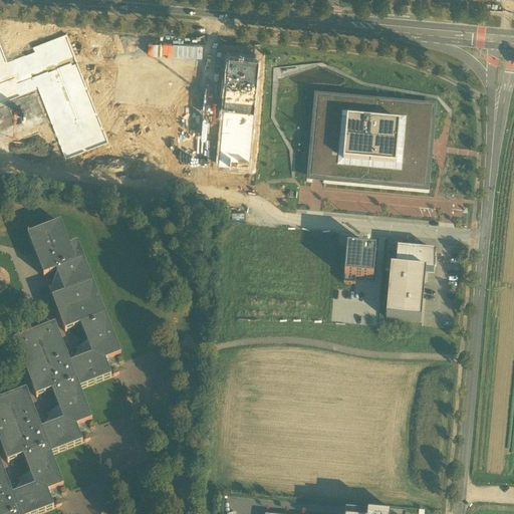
[(5,57),(0,58),(0,102),(38,88),(39,92),(65,159),(108,142),(66,33),(5,57)]
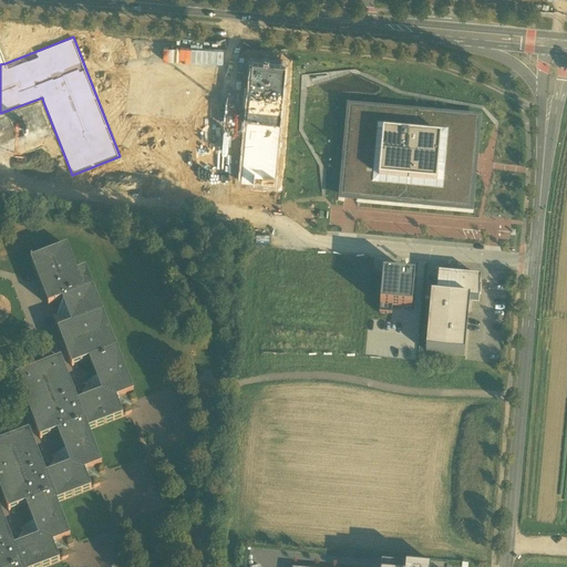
[(286,61),(251,59),(240,181),(275,184),(278,143),(266,143),(267,131),(279,132),(286,61)]
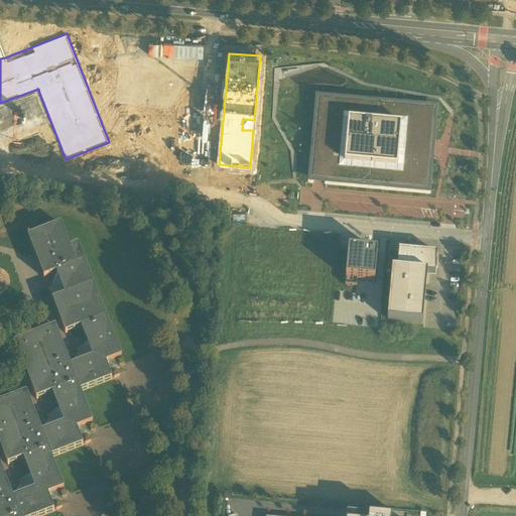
[(0,103),(0,108),(39,93),(38,89),(0,103)]
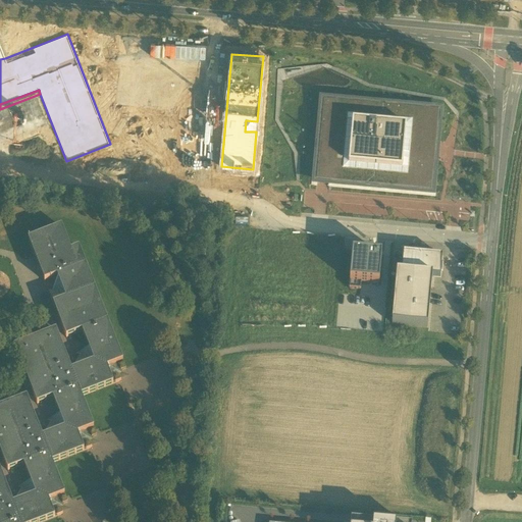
[(323,101),(439,112),(444,108),(319,97),(311,186),(315,183),(323,101)]
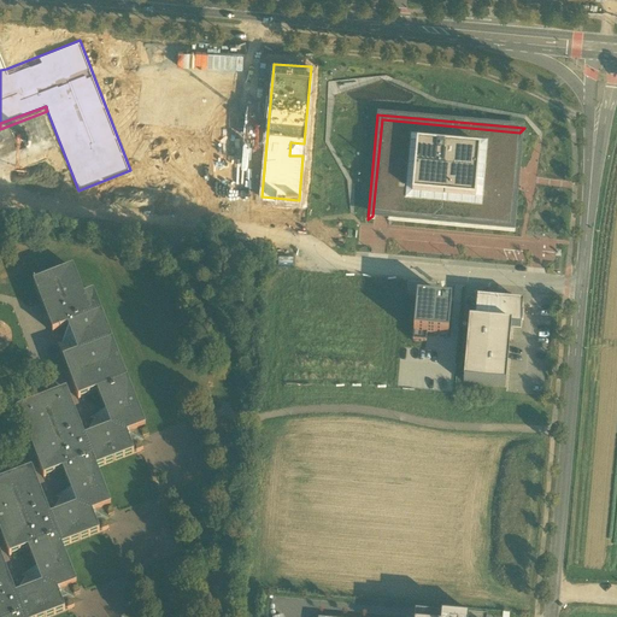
[(372,216),(510,228),(513,192),(509,192),(511,169),(516,169),(519,133),(382,119),(372,216)]
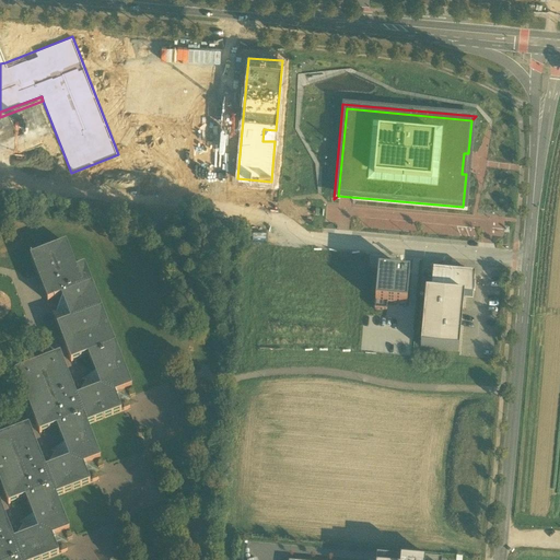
[(463,207),(338,196),(334,199),(467,212),(476,116),(471,120),(468,153),(464,153),(462,174),(466,174),(463,207)]
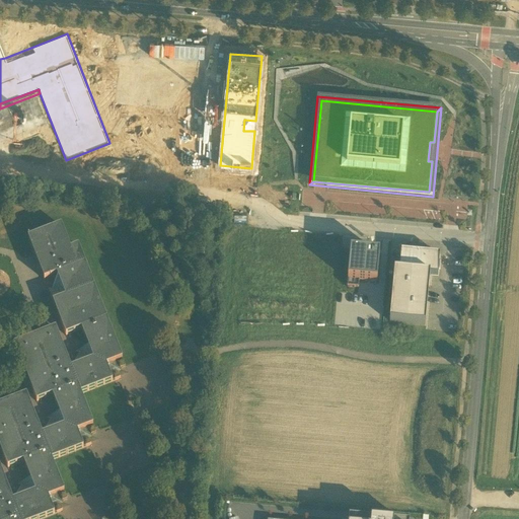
[(254,131),(255,121),(244,120),(243,131),(254,131)]
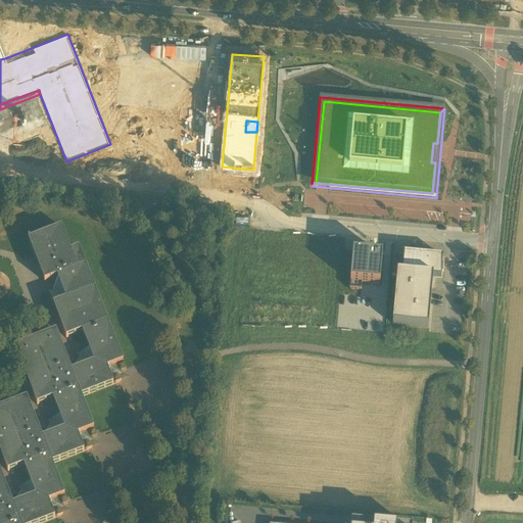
[(42,522),(62,515),(60,510),(53,513),(49,503),(59,497),(62,506),(67,504),(52,464),(92,448),(90,443),(82,446),(78,435),(89,431),(92,439),(97,437),(82,397),(122,382),(120,377),(111,380),(107,369),(119,365),(122,373),(127,371),(79,249),(72,252),(61,229),(29,241),(45,283),(57,278),(58,280),(52,294),(49,292),(49,293),(66,339),(83,333),(90,350),(77,355),(77,357),(80,358),(75,371),(72,372),(56,332),(15,348),(38,406),(53,399),(60,417),(47,422),(48,423),(50,424),(45,438),(43,439),(27,398),(0,409),(0,452),(8,472),(25,466),(31,484),(18,489),(21,491),(15,505),(13,506),(0,471),(0,522),(42,522)]
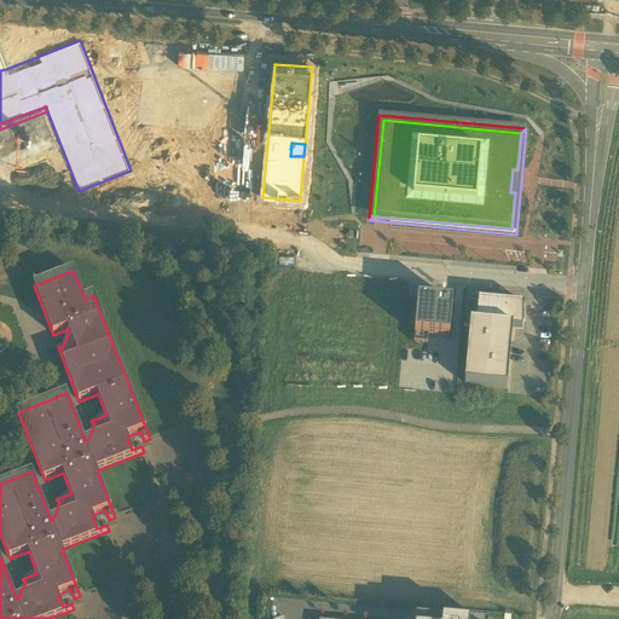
[(439,302),(418,300),(414,342),(428,343),(428,336),(450,337),(452,304),(445,302),(439,301),(439,302)]
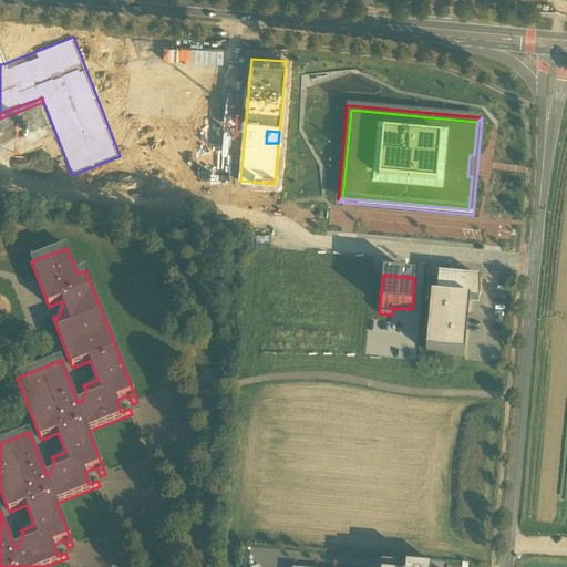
[(470,300),(478,301),(481,279),(439,276),(436,297),(470,300)]
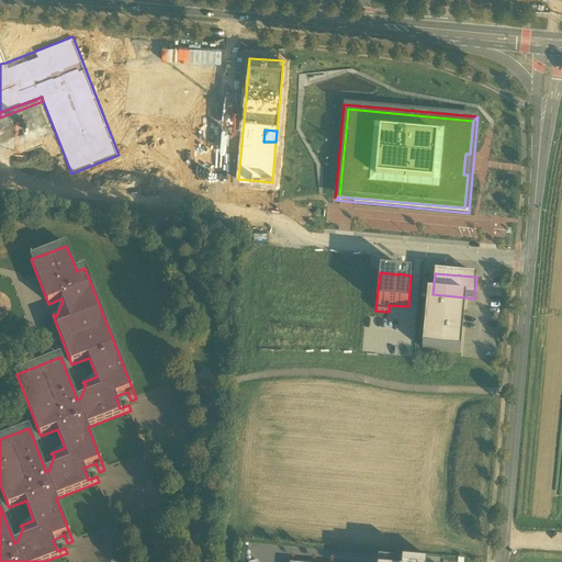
[(465,298),(433,294),(427,294),(422,349),(460,352),(465,298)]
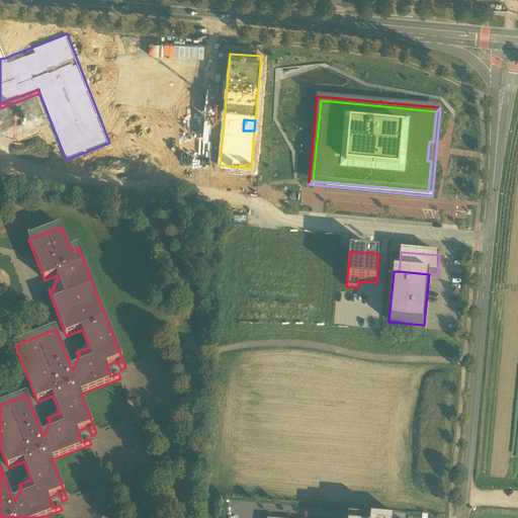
[(118,373),(120,378),(128,375),(125,367),(120,369),(117,361),(106,365),(110,376),(118,373)]
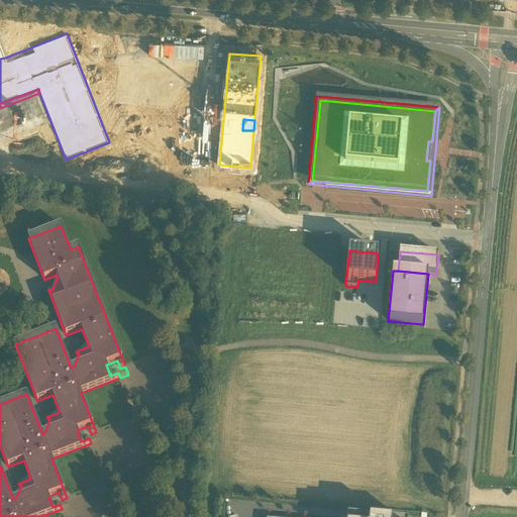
[(89,438),(91,443),(99,440),(96,432),(91,434),(88,426),(77,430),(81,441),(89,438)]
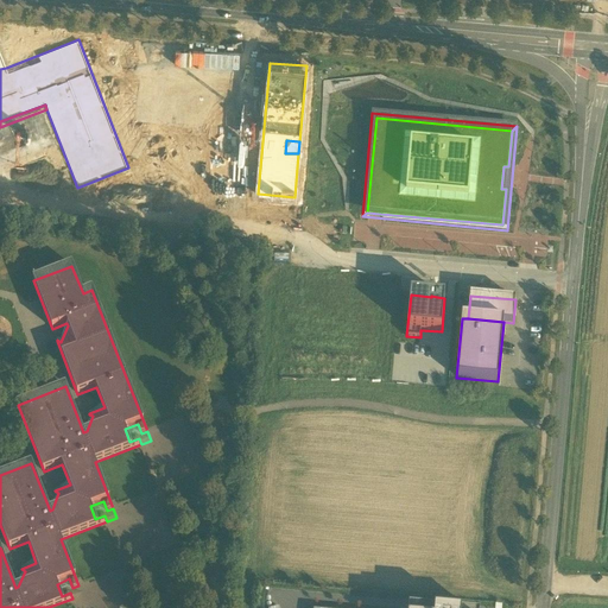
[(70,593),(73,599),(83,595),(78,586),(73,588),(69,578),(57,584),(62,596),(70,593)]
